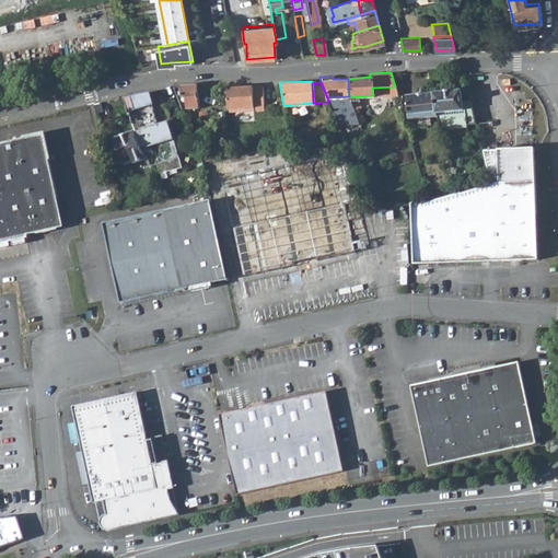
[(179,84),(179,95),(181,96),(181,97),(181,99),(183,101),(184,101),(185,107),(197,106),(197,83),(179,84)]
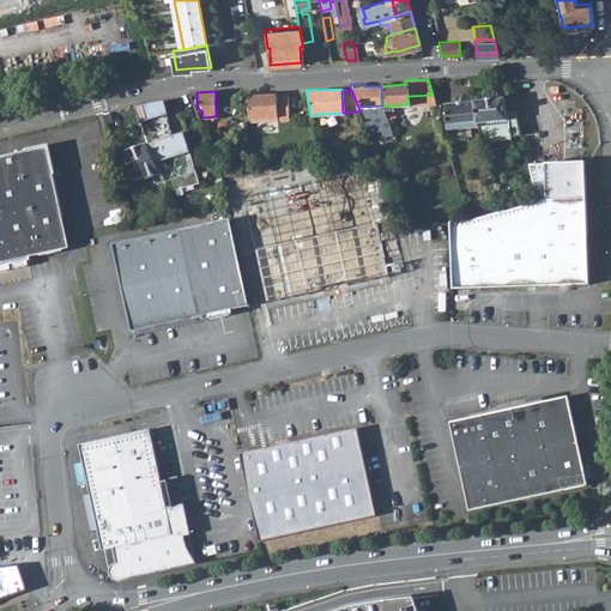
[(285,92),(243,94),(249,121),(286,119),(285,92)]
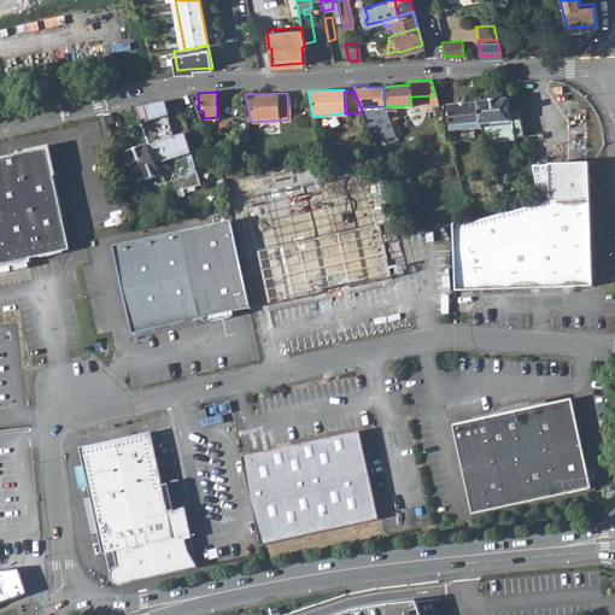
[(508,97),(479,100),(481,122),(481,123),(481,126),(485,139),(525,135),(517,109),(509,110),(508,97)]
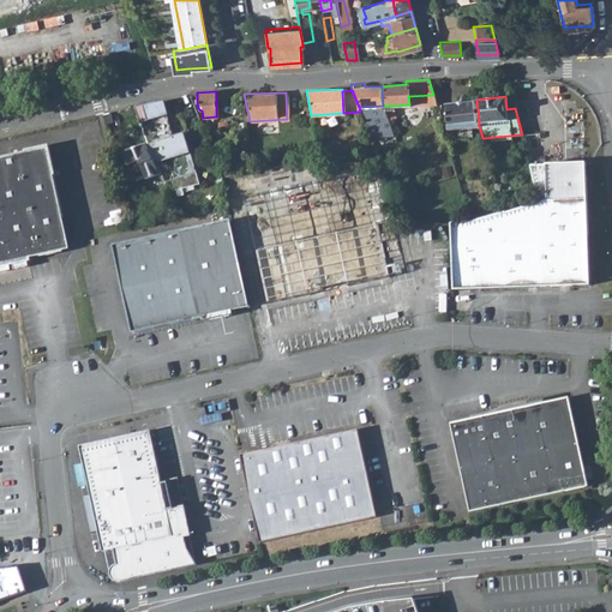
[(447,114),(448,127),(479,125),(479,123),(479,121),(477,100),(456,101),(448,102),(445,103),(447,114)]
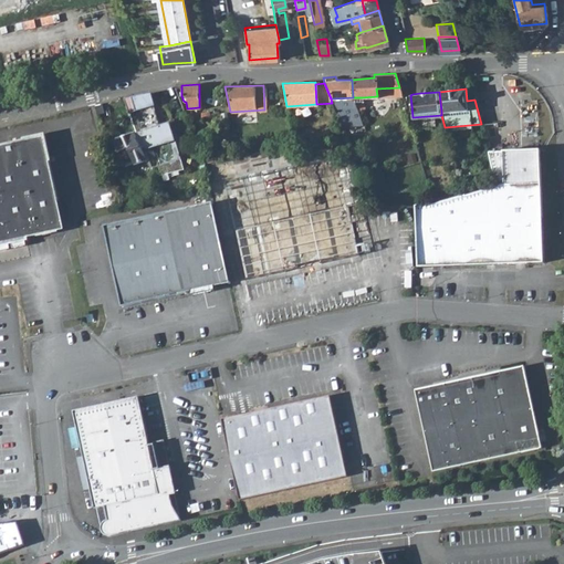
[(141,93),(123,96),(132,129),(133,132),(158,124),(152,100),(141,93)]
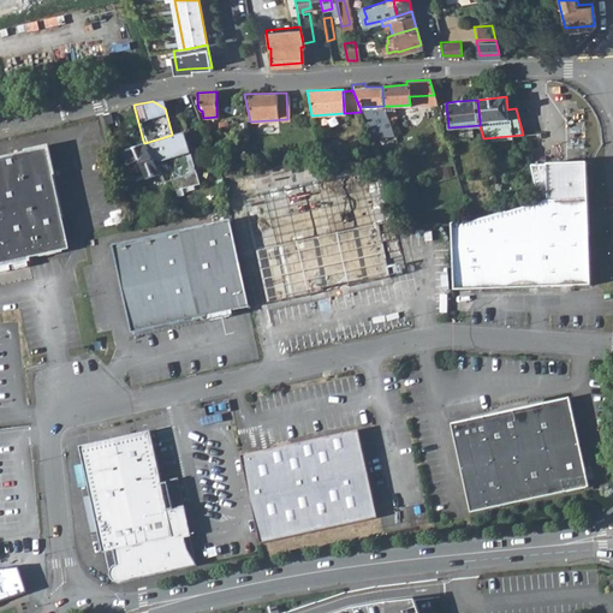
[(446,101),(436,102),(440,115),(447,114),(446,103),(446,101)]
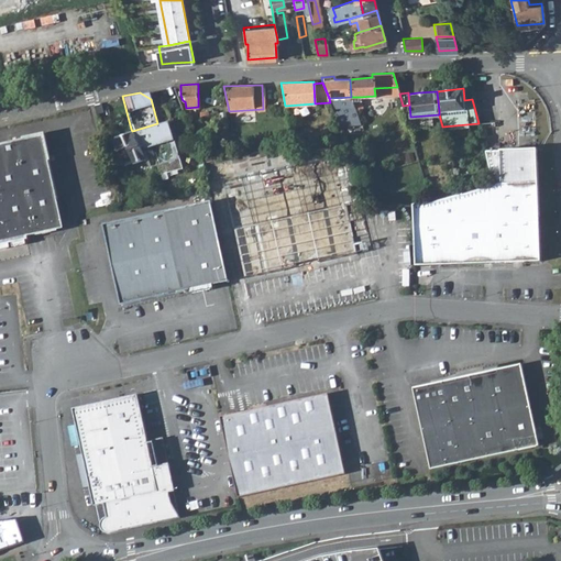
[(157,123),(132,131),(140,149),(149,146),(151,153),(153,152),(156,164),(147,166),(152,175),(176,168),(168,141),(174,139),(168,120),(157,123)]
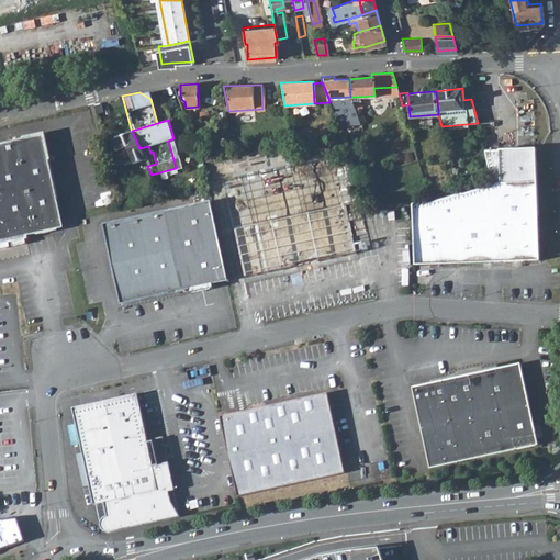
[(110,165),(114,163),(131,158),(132,161),(144,158),(140,148),(132,131),(107,138),(102,140),(110,165)]
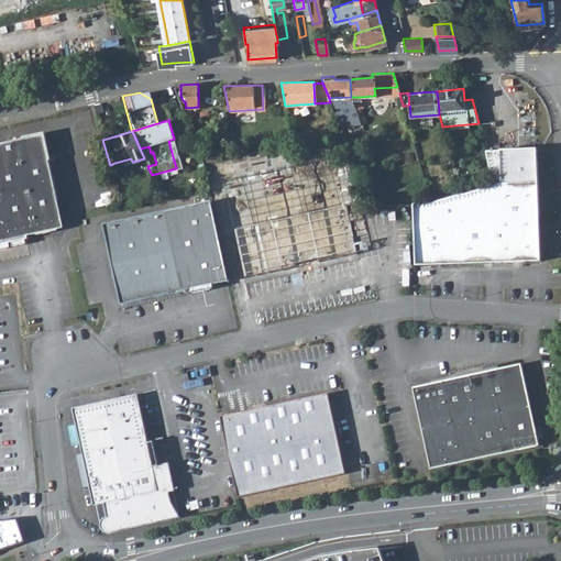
[(62,226),(42,132),(12,139),(0,142),(0,244),(7,243),(29,238),(28,233),(34,232),(62,226)]
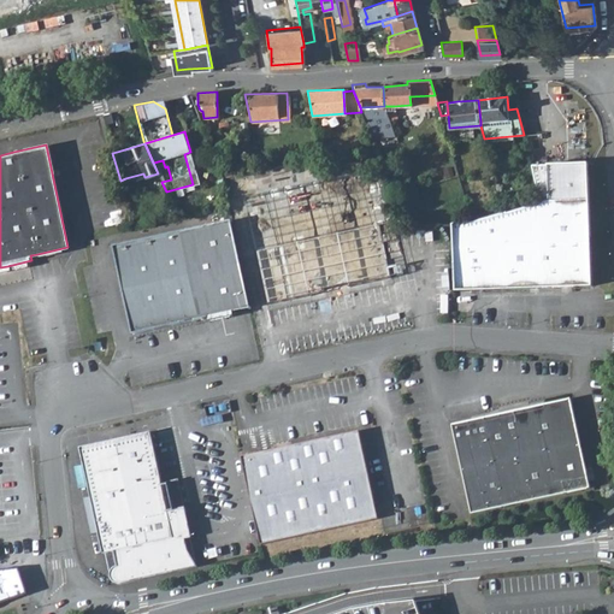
[(538,201),(503,211),(470,220),(452,222),(454,290),(473,289),(590,285),(588,163),(529,160),(538,201)]
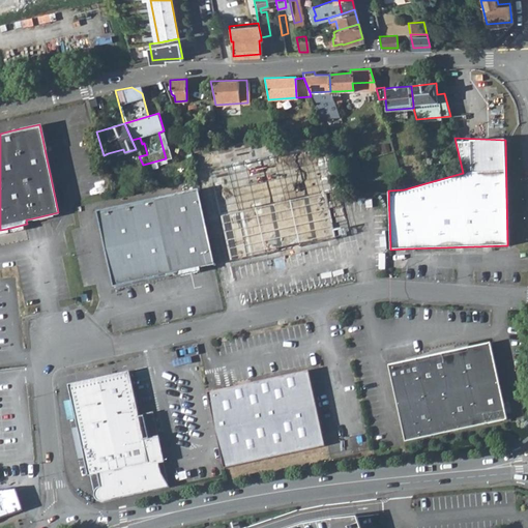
[(265,253),(264,248),(296,242),(297,246),(334,239),(326,196),(317,146),(279,154),(209,168),(228,260),(265,253)]
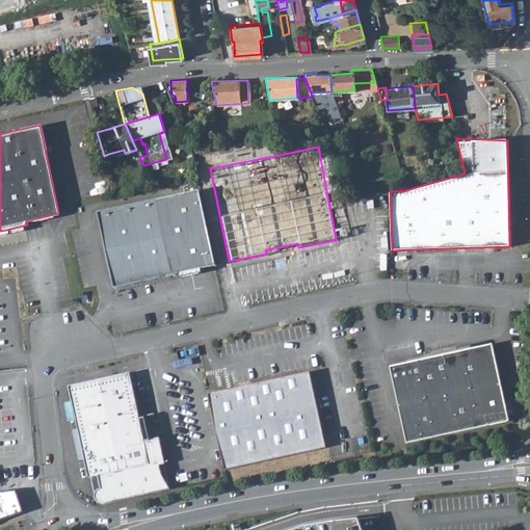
[(199,188),(96,210),(111,285),(216,263),(199,188)]
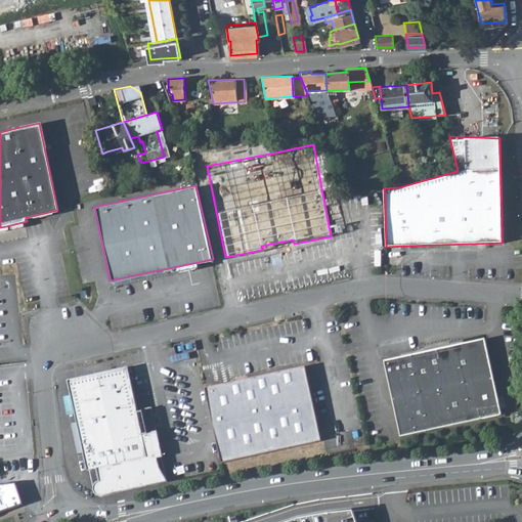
[(293,240),(261,246),(262,250),(294,244),(293,240)]
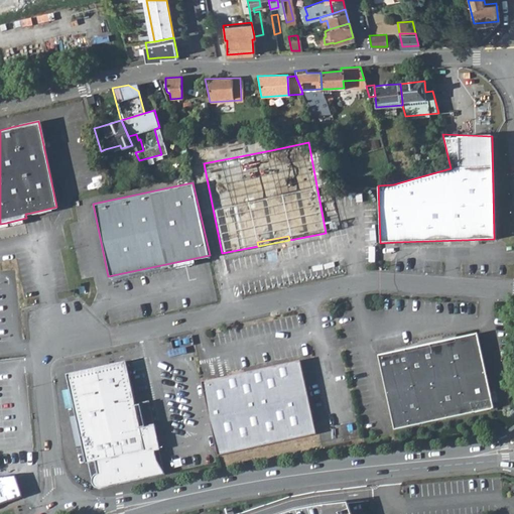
[(494,397),(480,333),(381,355),(398,429),(497,406),(494,397)]
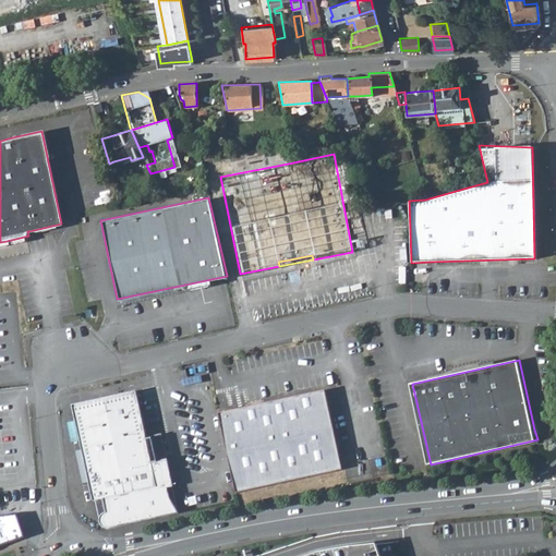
[(343,468),(326,387),(266,401),(234,408),(219,411),(237,492),(343,468)]
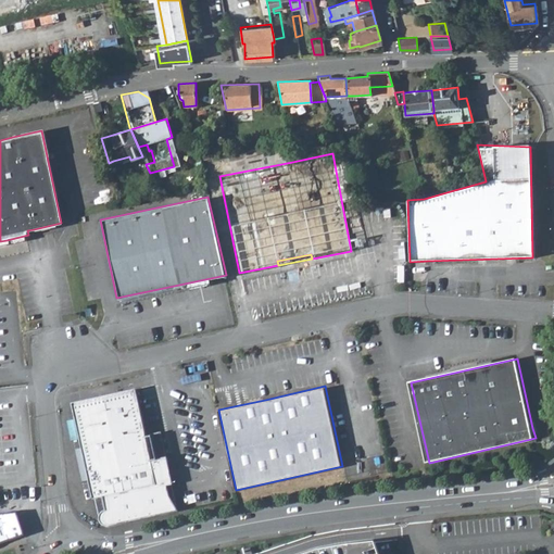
[(138,395),(137,388),(73,402),(74,408),(93,498),(96,498),(103,527),(103,528),(104,528),(105,529),(178,511),(161,431),(147,433),(138,395)]
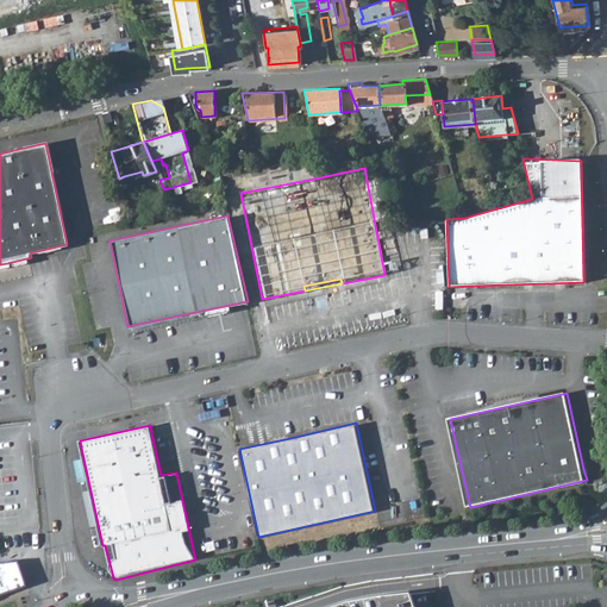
[(289,431),(255,439),(256,445),(291,438),(289,431)]
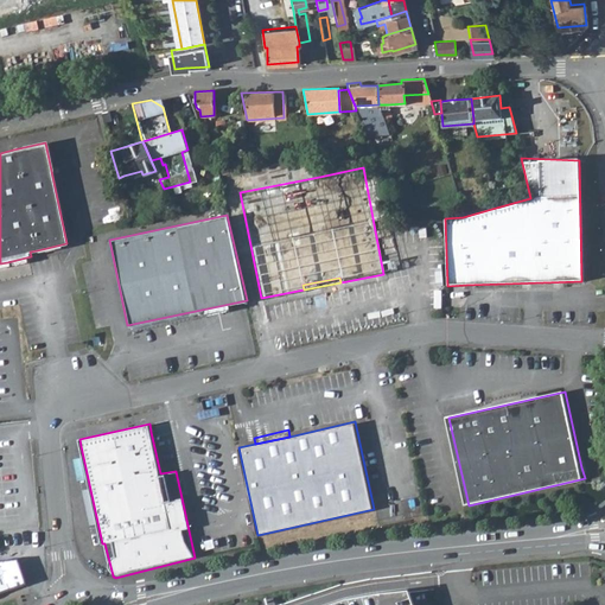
[(0,592),(24,585),(19,566),(17,560),(0,561),(0,592)]
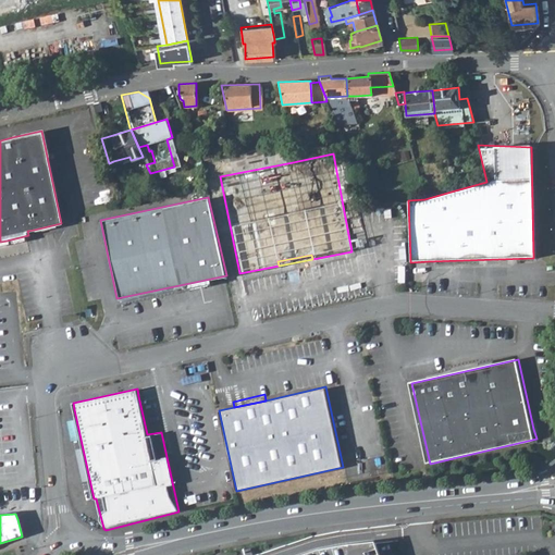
[(380,554),(375,542),(321,550),(299,554),(380,554)]
